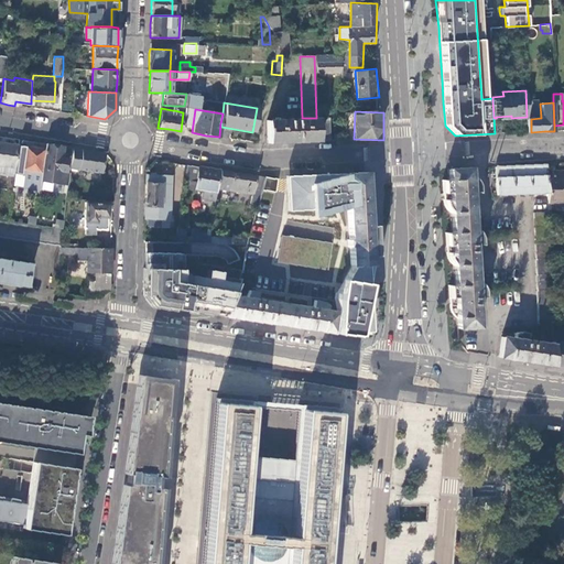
[(317,118),(267,119),(267,142),(292,141),(318,141),(317,129),(317,118)]
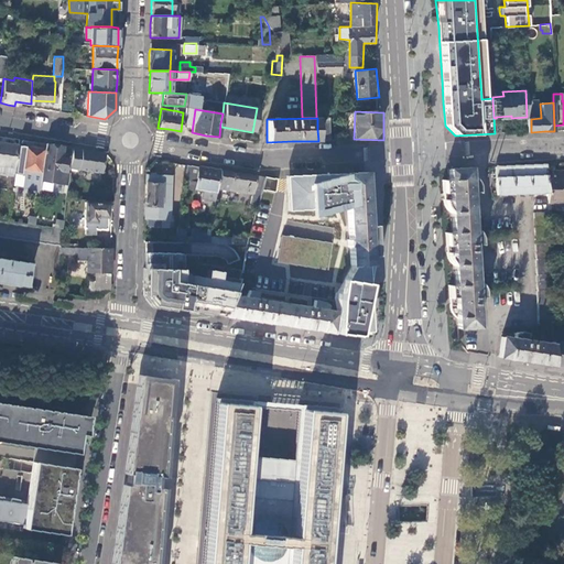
[(40,188),(45,143),(33,141),(22,140),(21,145),(18,145),(14,166),(13,172),(24,173),(22,186),(40,188)]
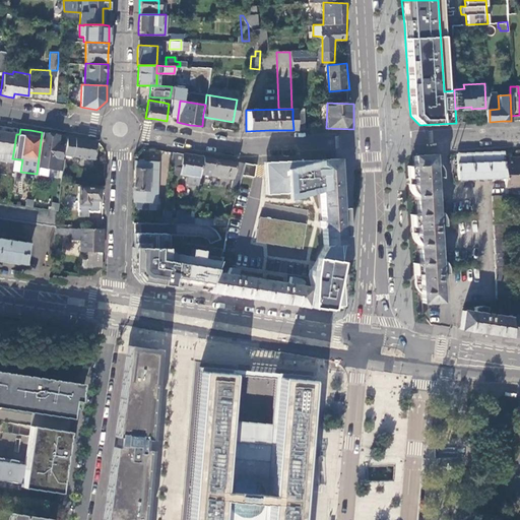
[(0,131),(0,160),(11,163),(12,153),(13,153),(16,134),(0,131)]
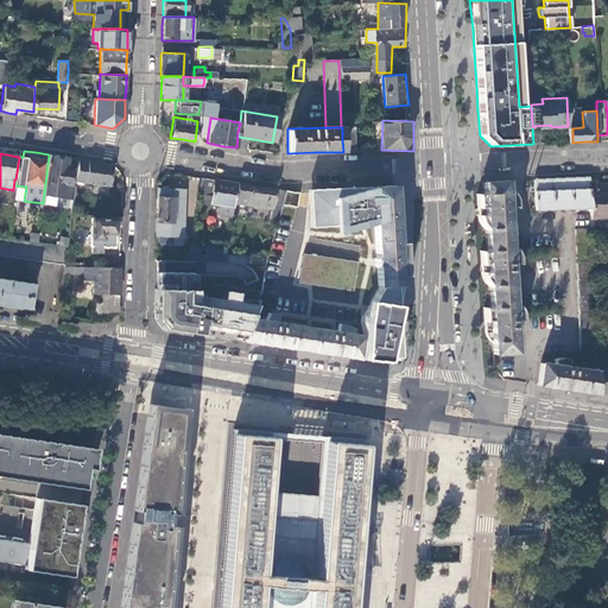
[(62,157),(49,154),(43,203),(54,206),(56,203),(57,196),(69,198),(71,185),(74,170),(67,169),(68,157),(62,157)]
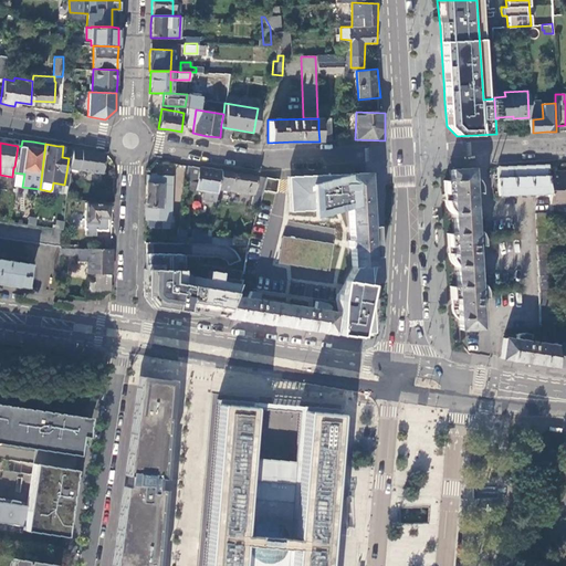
[(103,173),(106,153),(93,150),(73,148),(71,168),(103,173)]
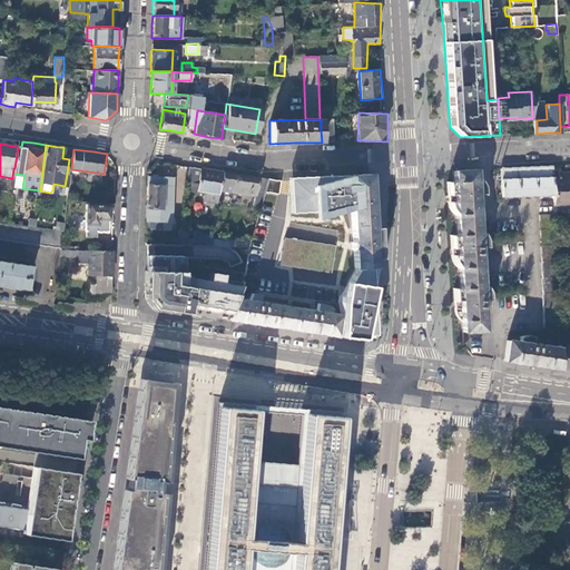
[(569,165),(569,166),(569,173),(552,175),(553,195),(553,205),(569,204),(569,202),(569,165)]
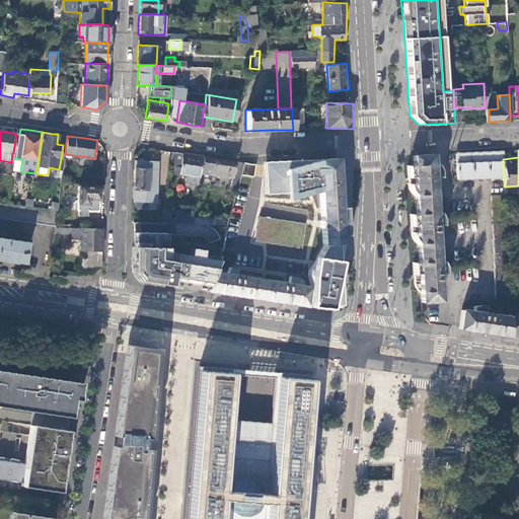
[(186,153),(171,151),(168,166),(171,166),(171,172),(187,174),(186,182),(198,184),(199,177),(202,156),(186,153)]
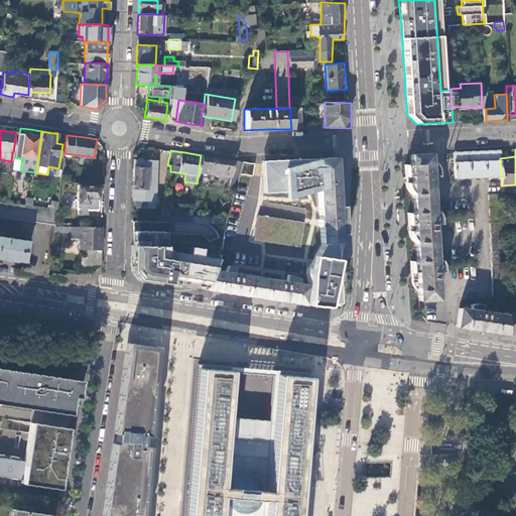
[(428,163),(428,153),(408,154),(409,164),(411,194),(411,203),(431,202),(429,175),(428,163)]
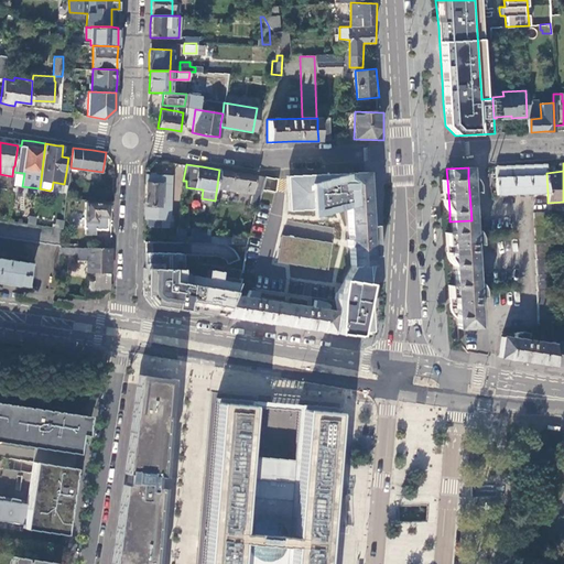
[(240,173),(219,170),(216,193),(224,195),(225,190),(259,195),(261,190),(264,176),(240,173)]
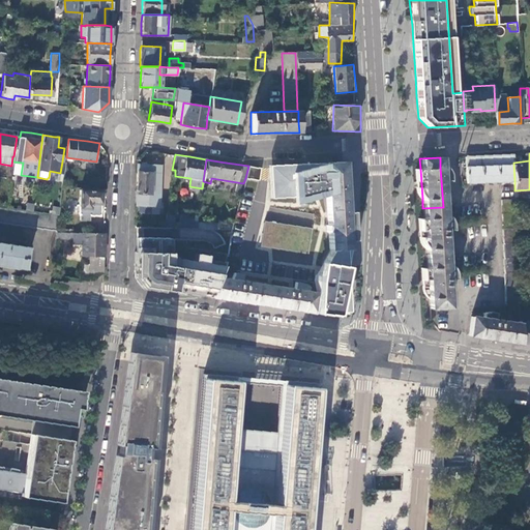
[(136,185),(136,204),(138,204),(150,205),(152,205),(152,200),(159,200),(160,164),(137,163),(136,185)]
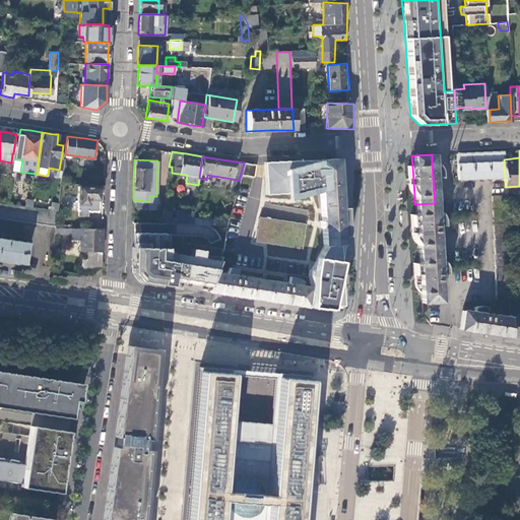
[(337,159),(318,160),(320,195),(321,202),(339,202),(338,179),(337,159)]
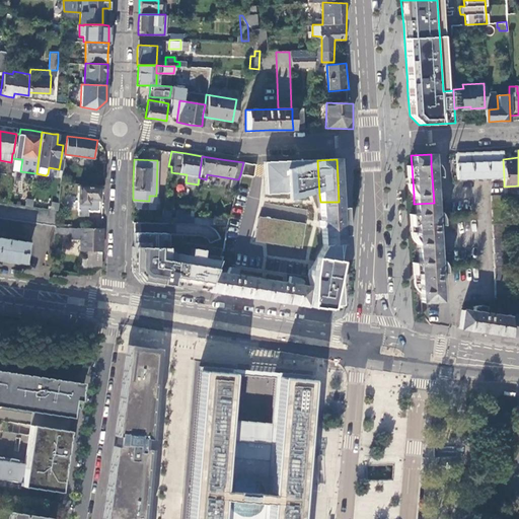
[(266,197),(319,195),(317,160),(268,162),(264,162),(266,197)]
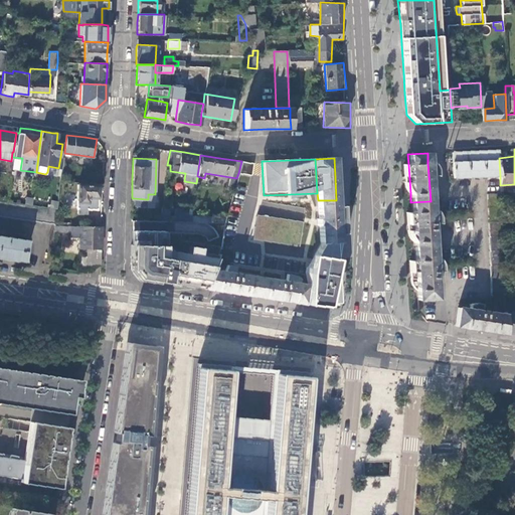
[(241,161),(238,173),(249,175),(251,163),(241,161)]
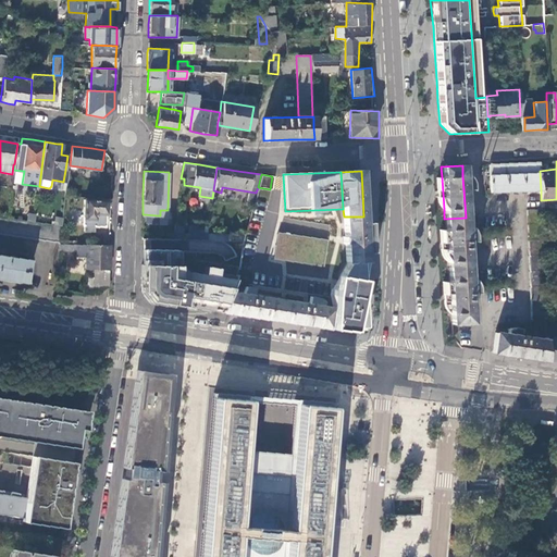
[(84,231),(93,231),(93,225),(104,225),(106,200),(83,199),(83,225),(84,225),(84,231)]
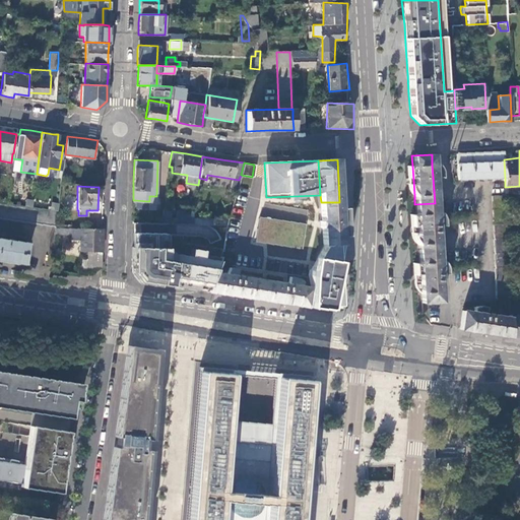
[(339,202),(321,202),(322,221),(320,221),(320,228),(323,228),(324,245),(342,245),(341,238),(339,208),(339,202)]
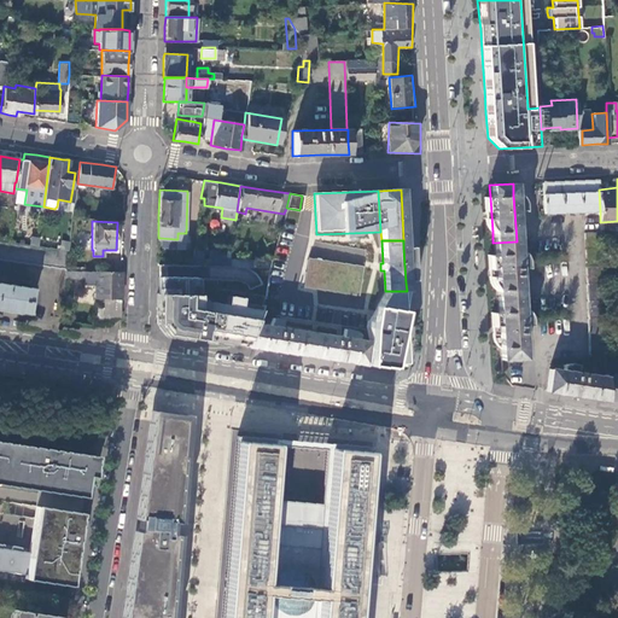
[(68,251),(0,242),(0,258),(66,268),(68,251)]
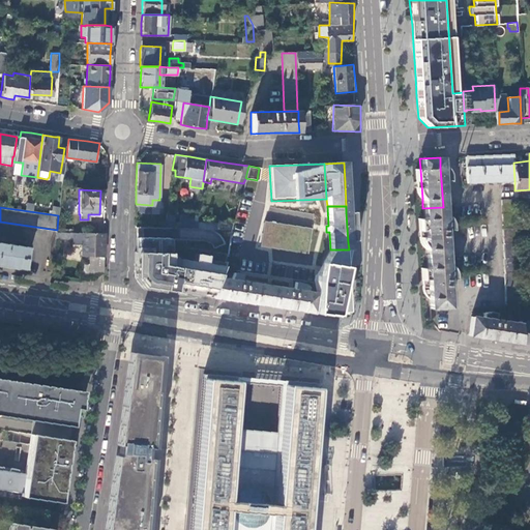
[(443,217),(443,207),(422,208),(423,218),(425,248),(425,258),(446,257),(444,230),(443,217)]
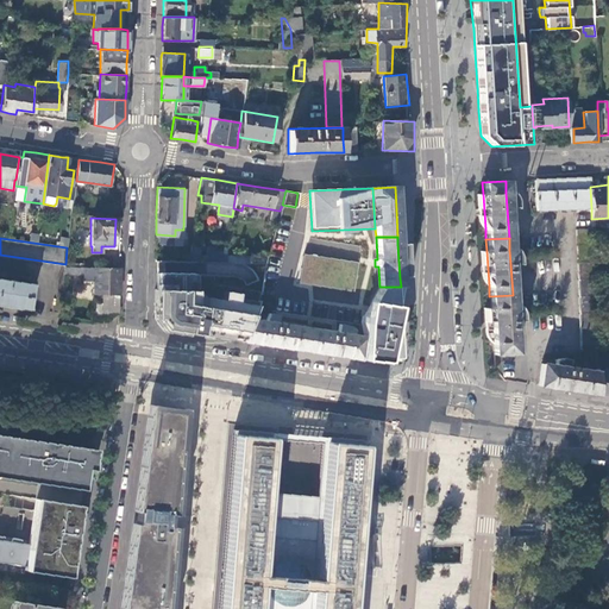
[(224,262),(225,253),(206,252),(205,262),(224,262)]
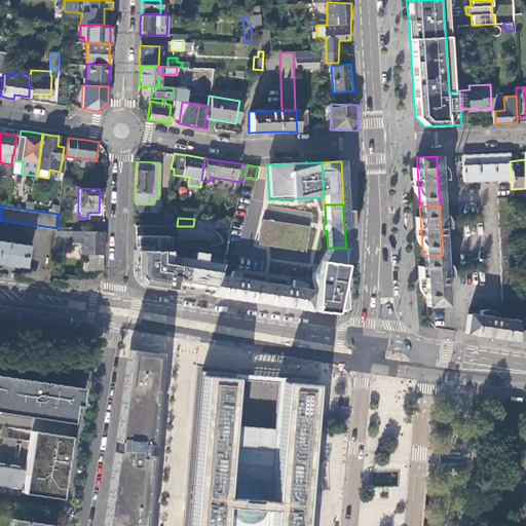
[(231,222),(194,219),(193,226),(230,228),(231,222)]
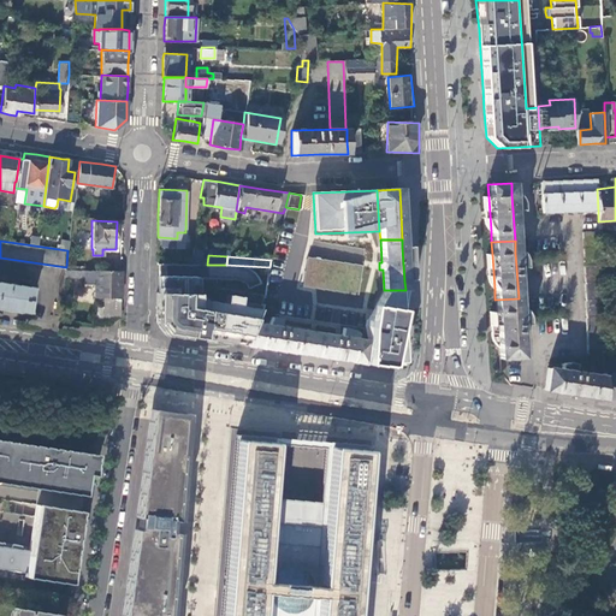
[(315,286),(317,261),(307,260),(304,285),(315,286)]
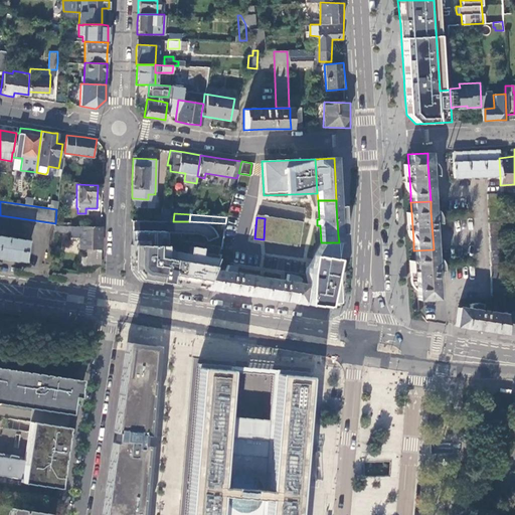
[(101,244),(102,227),(55,225),(54,231),(70,232),(76,233),(78,236),(78,240),(77,249),(87,249),(87,255),(79,254),(78,270),(91,272),(100,264),(101,244)]
